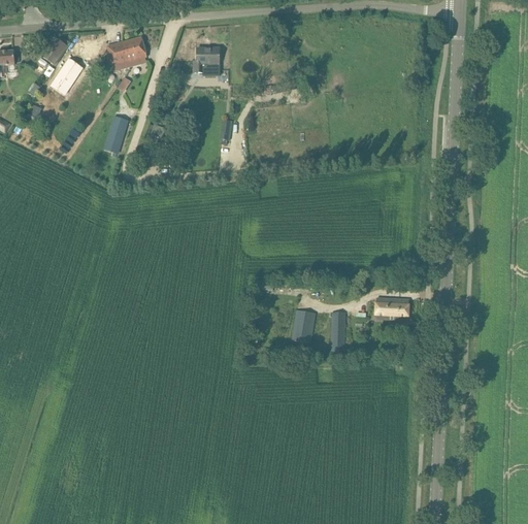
[(141,34),(107,43),(112,64),(146,54),(141,34)]
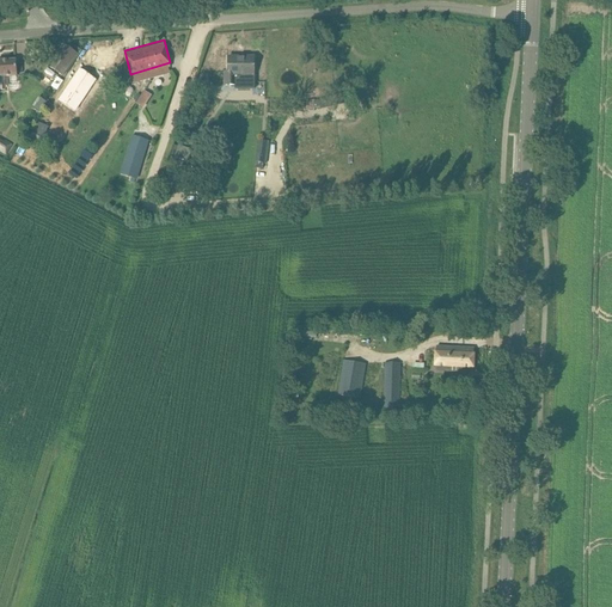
[(77,50),(63,41),(49,62),(62,72),(77,50)]
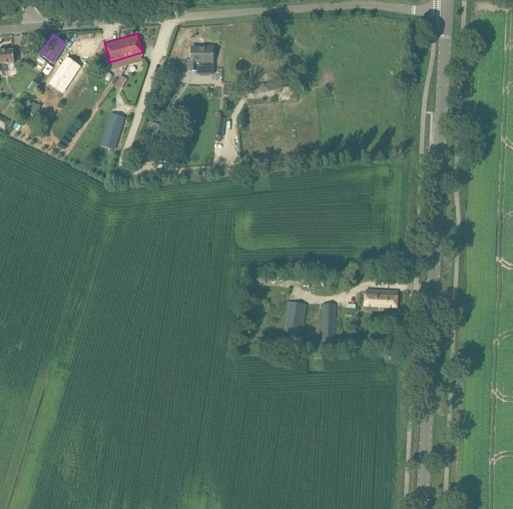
[(212,67),(212,54),(212,44),(191,44),(191,57),(188,57),(188,68),(212,67)]
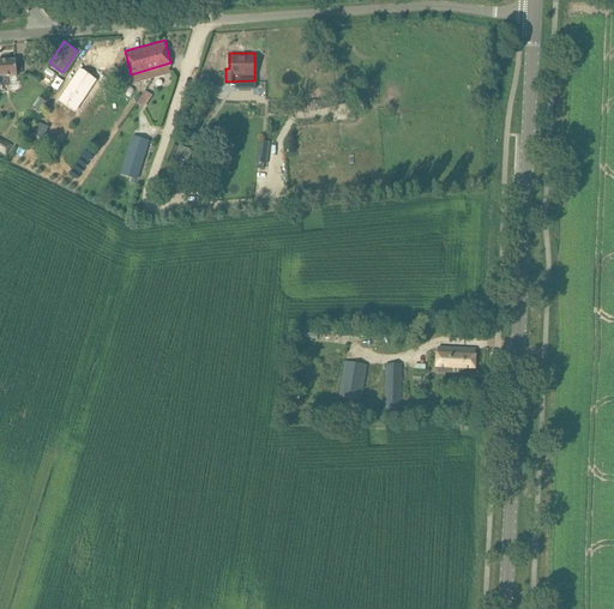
[(17,72),(17,67),(16,56),(0,56),(0,82),(5,83),(5,73),(17,72)]
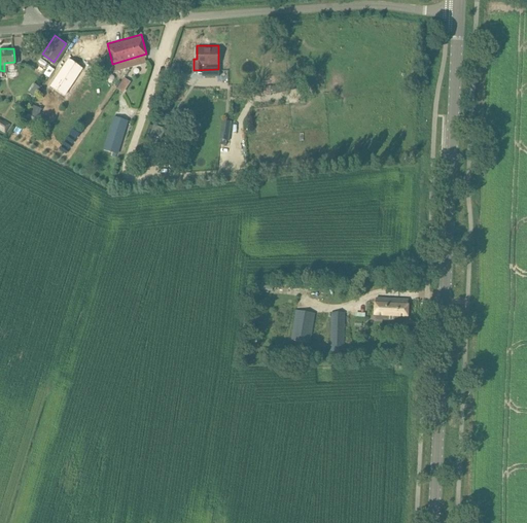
[(50,83),(65,92),(82,65),(68,57),(50,83)]
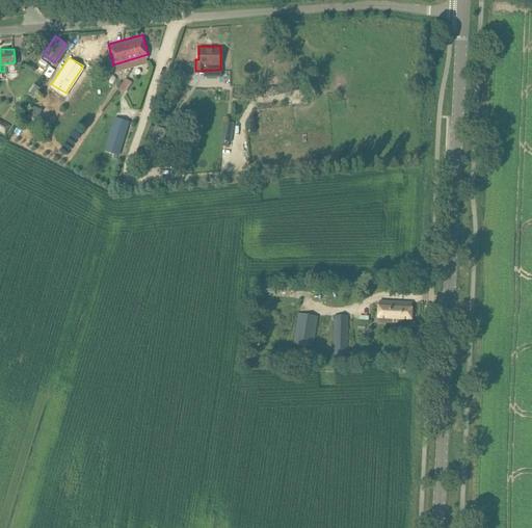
[(302,77),(277,83),(278,88),(278,89),(280,91),(304,85),(302,77)]
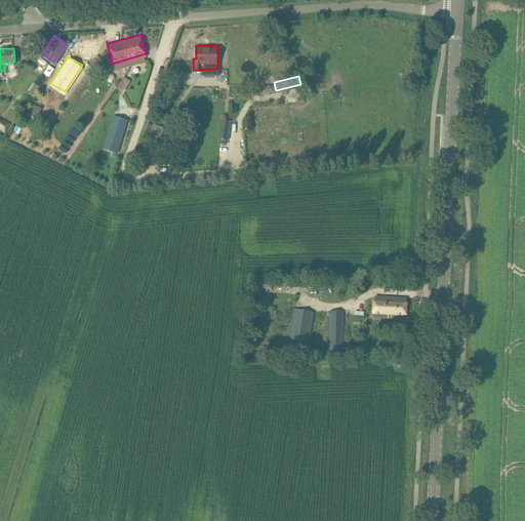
[(34,79),(28,88),(34,93),(40,83),(34,79)]
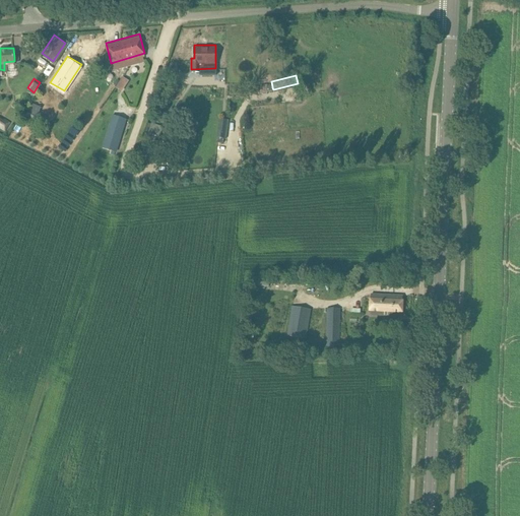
[(116,149),(128,110),(115,106),(103,145),(116,149)]
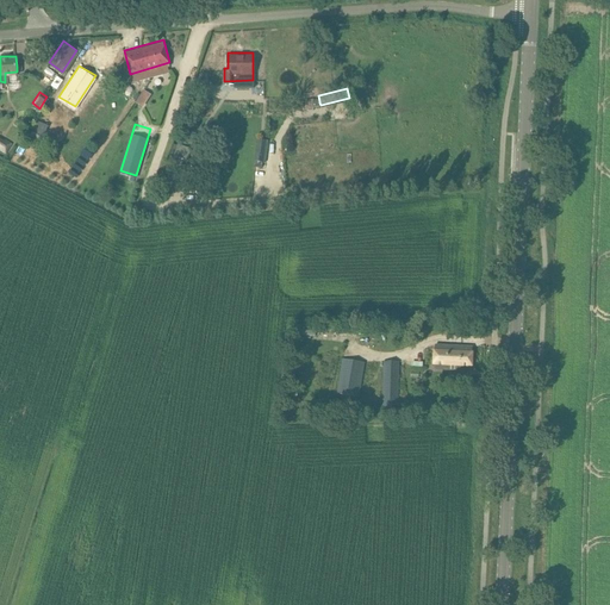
[(0,135),(0,145),(6,149),(11,141),(5,136),(4,137),(0,135)]
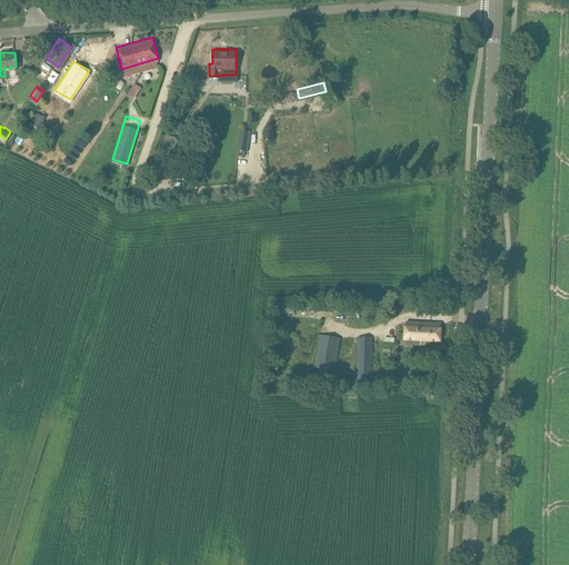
[(246,148),(249,128),(240,127),(238,147),(246,148)]
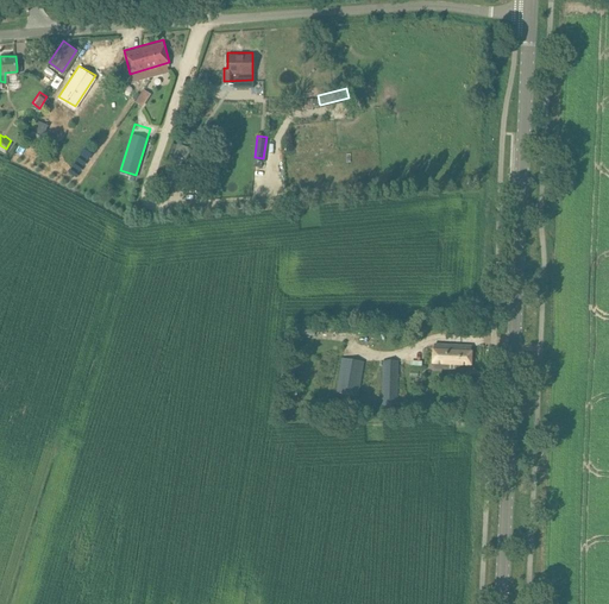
[(471,343),(459,341),(434,340),(433,364),(470,366),(471,343)]
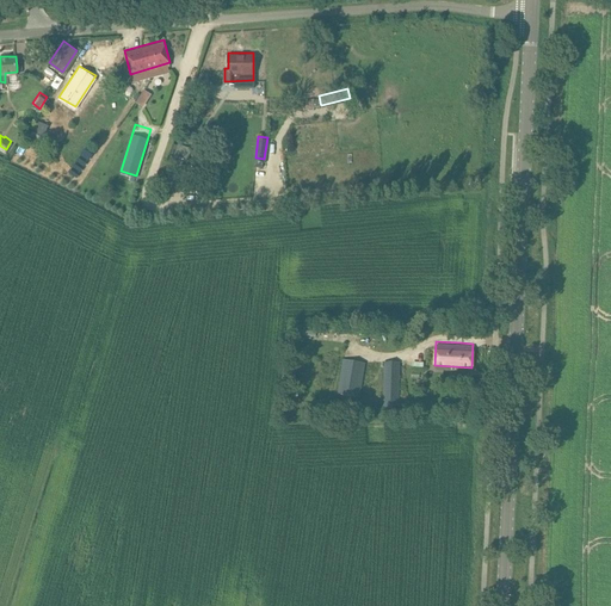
[(358,394),(364,359),(344,356),(338,390),(358,394)]
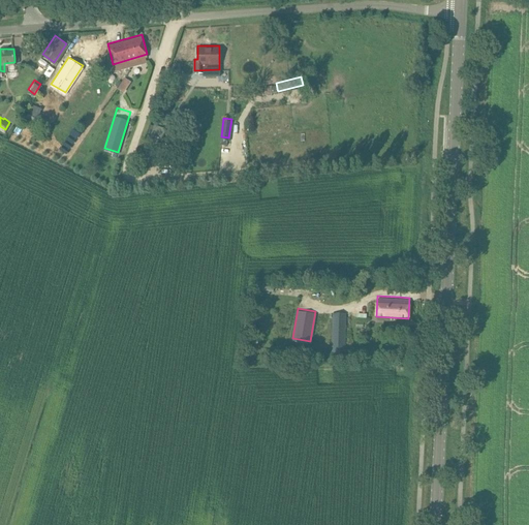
[(345,356),(346,310),(333,310),(332,356),(345,356)]
